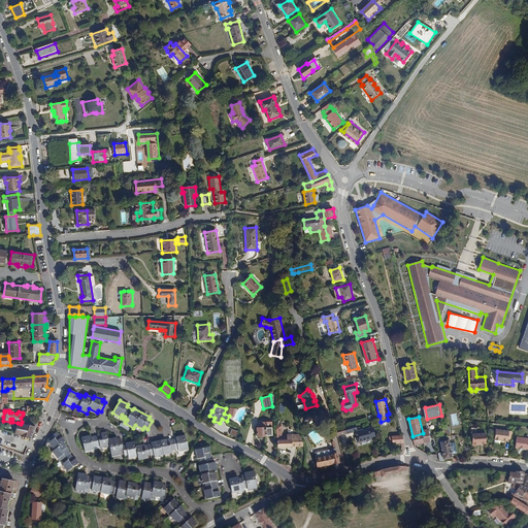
[(262,427),(257,427),(257,436),(266,435),(272,434),(272,421),(261,422),(262,427)]
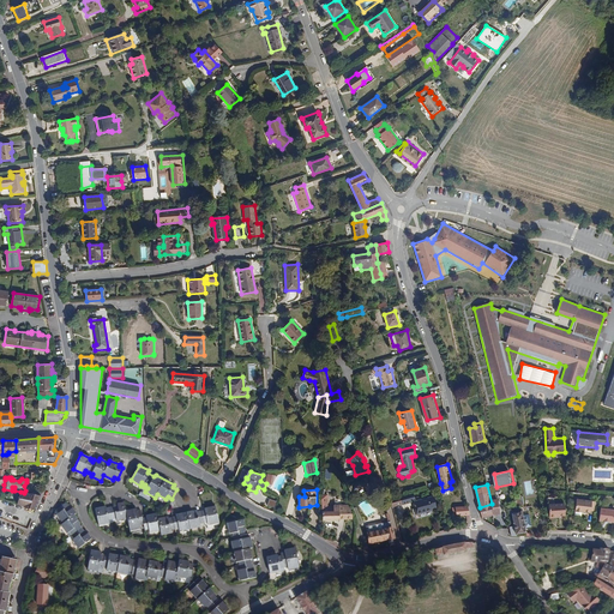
[(17,505),(35,510),(41,495),(34,494),(24,493),(20,492),(17,504),(17,505)]
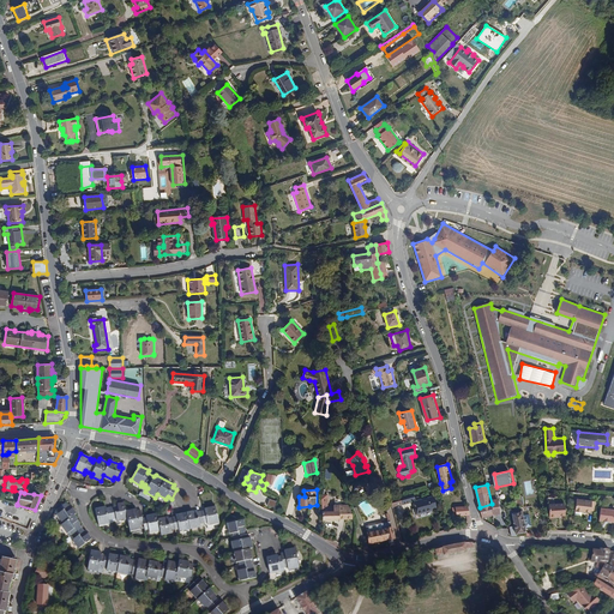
[(401,495),(403,504),(413,501),(416,515),(432,510),(432,509),(437,507),(433,495),(416,500),(414,492),(401,495)]
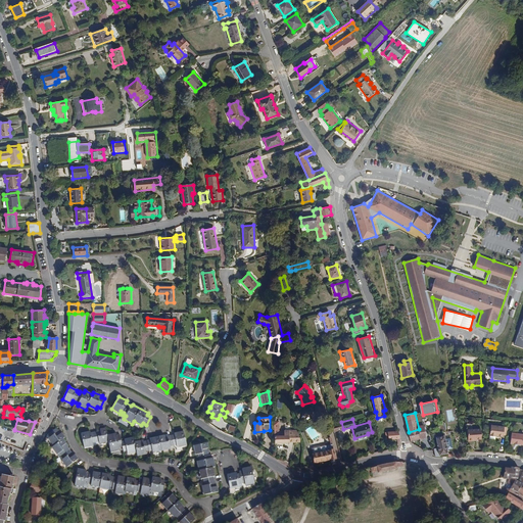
[(297,430),(284,430),(284,432),(279,431),(279,421),(275,421),(275,424),(274,424),(276,442),(277,442),(277,443),(288,443),(289,442),(300,442),(297,430)]
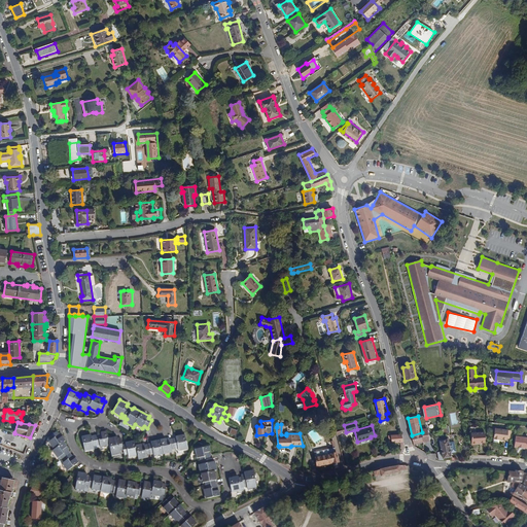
[(335,428),(337,435),(346,432),(344,425),(335,428)]
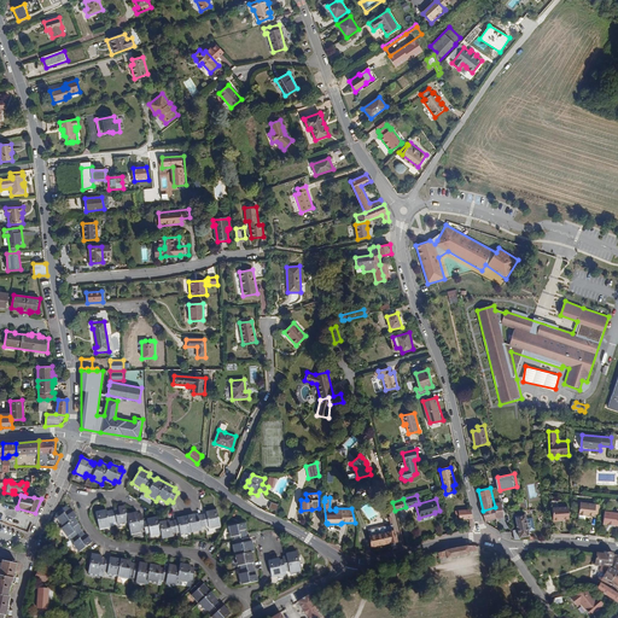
[(502,501),(495,503),(496,507),(495,507),(497,518),(506,516),(502,501)]
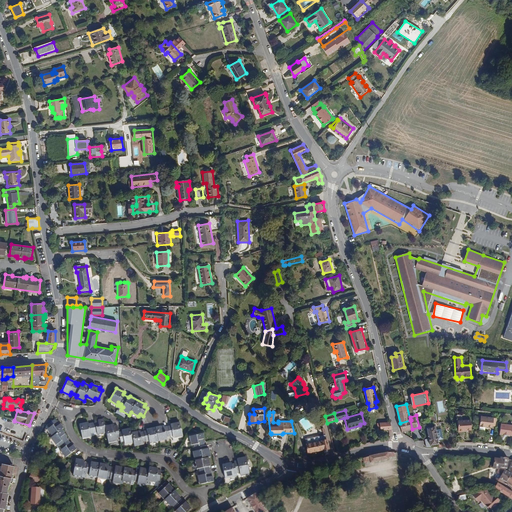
[(470,415),(457,416),(458,426),(459,428),(462,427),(463,426),(471,426),(470,415)]
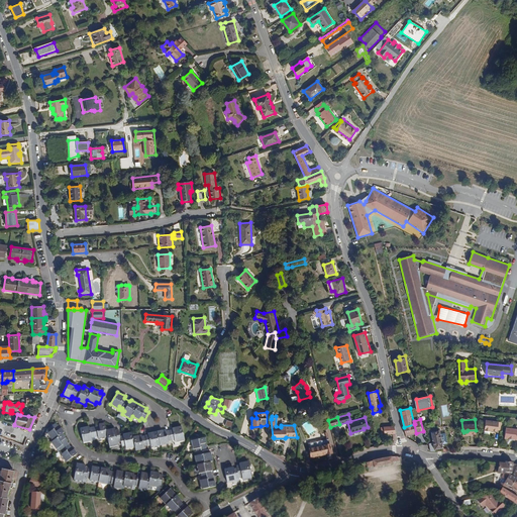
[(490,432),(490,431),(497,432),(499,421),(486,420),(484,431),(490,432)]
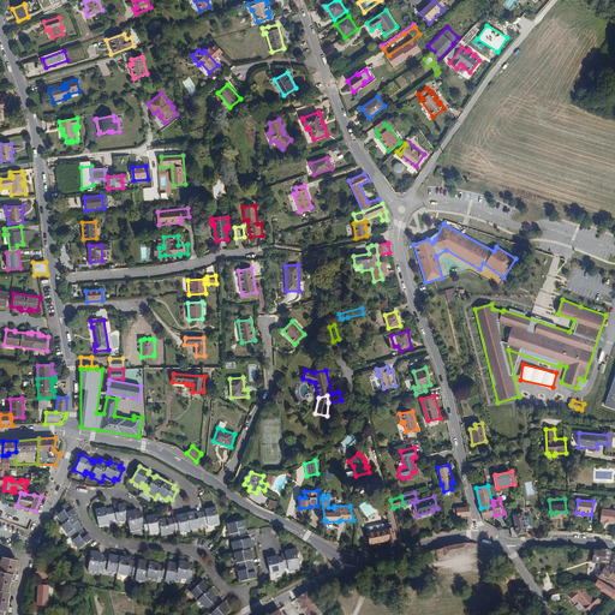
[(66,503),(57,511),(59,514),(57,515),(63,524),(60,526),(67,535),(70,533),(72,536),(75,539),(72,542),(79,550),(91,541),(85,531),(84,532),(79,526),(81,525),(75,517),(77,514),(70,506),(69,507),(66,503)]
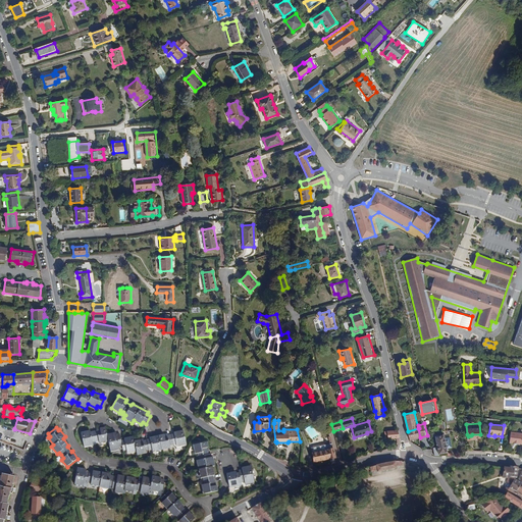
[(184,431),(174,433),(174,434),(168,435),(167,434),(150,438),(150,439),(144,440),(144,439),(135,441),(134,436),(124,438),(124,440),(121,441),(120,433),(116,434),(116,433),(107,435),(105,427),(97,429),(97,431),(90,432),(90,431),(81,433),(85,447),(93,445),(93,441),(99,440),(100,444),(109,441),(111,451),(119,450),(119,447),(122,446),(123,451),(126,450),(127,453),(137,451),(138,456),(146,454),(146,450),(152,449),(153,452),(171,448),(170,445),(176,444),(177,447),(187,445),(184,431)]
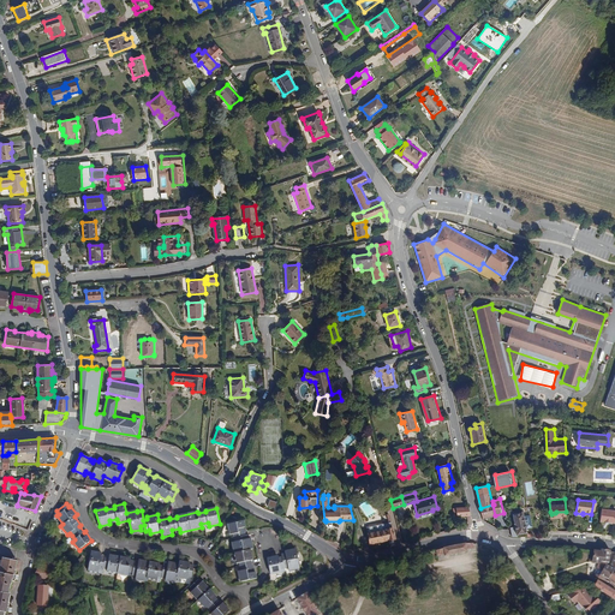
[(495,515),(493,505),(481,508),(483,518),(495,515)]
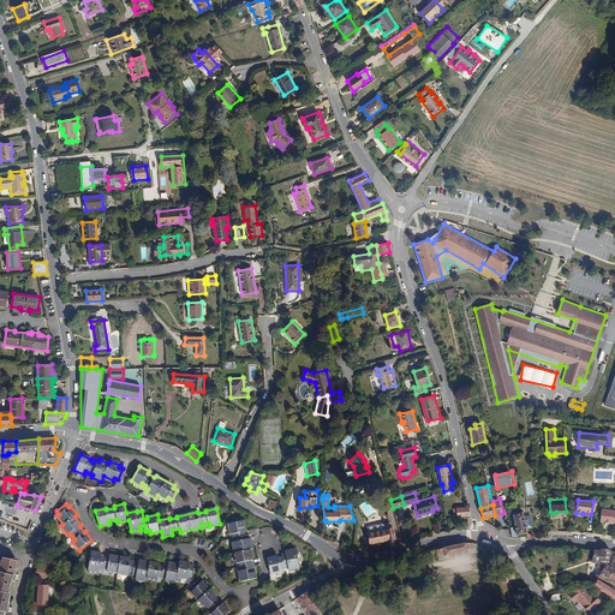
[(458,517),(467,517),(470,515),(469,507),(457,507),(457,508),(458,517)]
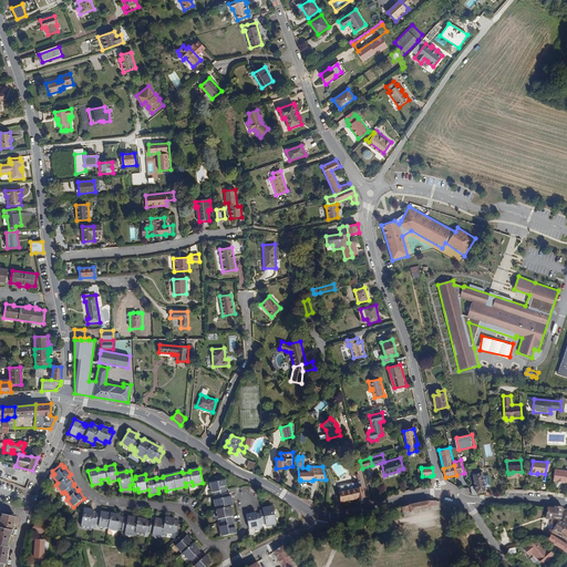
[(566,471),(554,468),(553,480),(566,482),(566,471)]
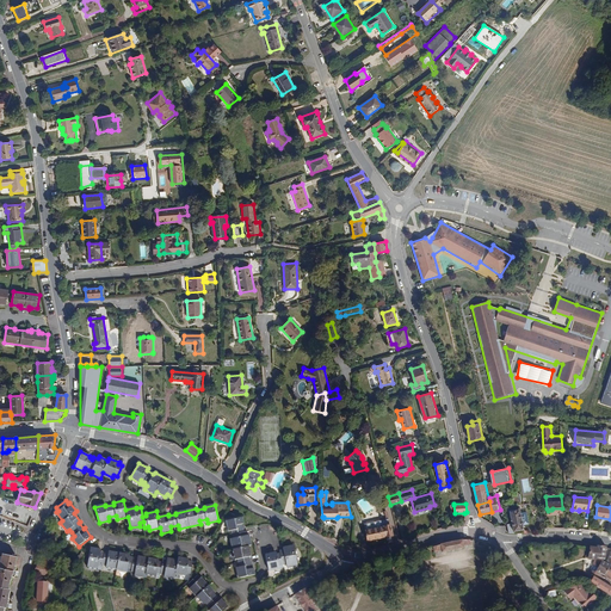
[(507,526),(508,532),(524,529),(519,508),(510,511),(512,523),(507,524),(507,526)]
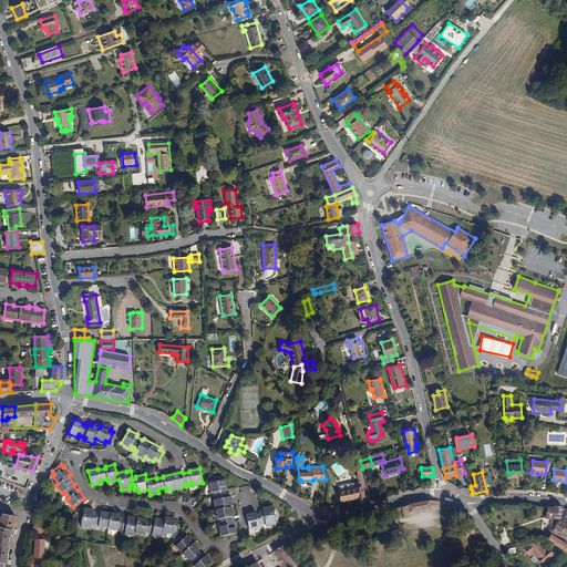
[(227,490),(225,480),(210,484),(212,493),(215,493),(216,500),(214,500),(218,519),(220,519),(223,526),(219,527),(222,537),(237,533),(234,524),(233,524),(232,517),(233,516),(230,507),(233,506),(232,496),(229,496),(228,493),(226,494),(225,491),(227,490)]
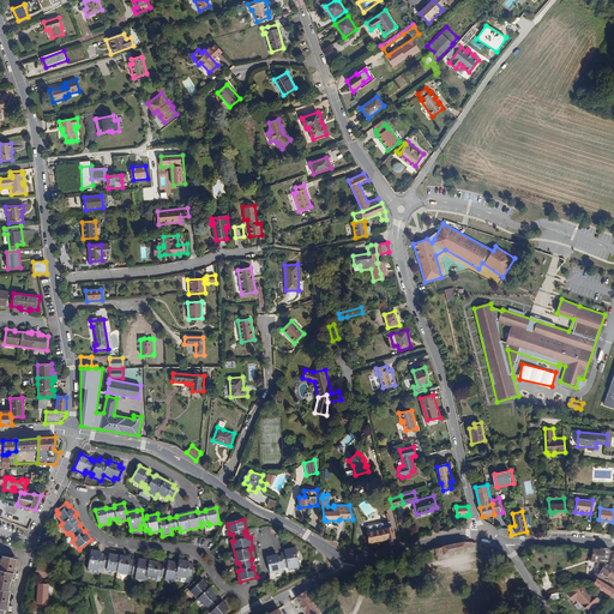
[(389,543),(390,543),(396,542),(390,523),(367,528),(368,534),(367,534),(369,543),(389,540),(389,543)]
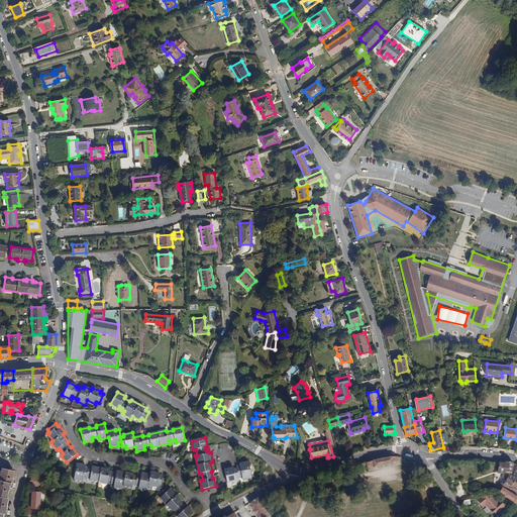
[(398,461),(397,456),(391,457),(366,462),(367,468),(374,467),(374,468),(392,463),(392,461),(398,461)]
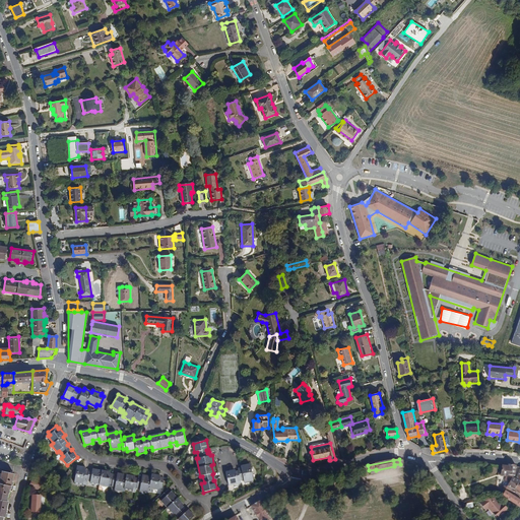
[(229,485),(241,482),(241,480),(244,479),(244,482),(253,480),(250,464),(241,466),(241,467),(238,468),(239,471),(235,471),(235,470),(225,472),(229,485)]
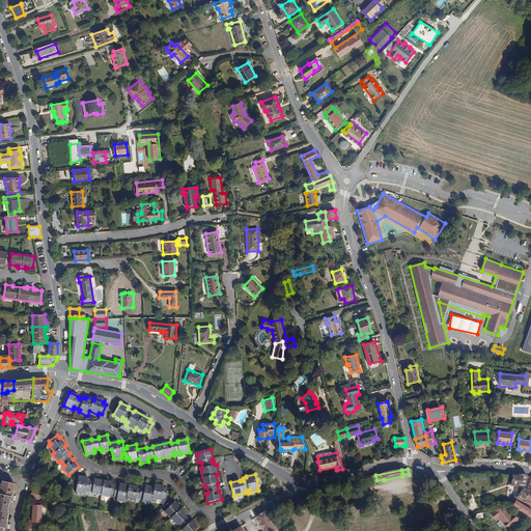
[(519,476),(512,476),(512,480),(511,485),(518,486),(514,491),(515,491),(513,495),(514,496),(512,499),(515,501),(519,496),(526,500),(530,492),(530,490),(530,479),(526,488),(523,487),(524,485),(526,485),(527,476),(527,475),(519,474),(519,476)]
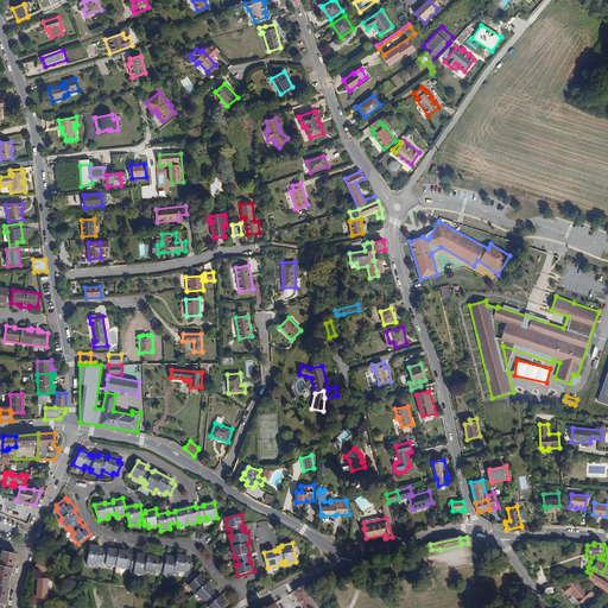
[(97,567),(97,564),(99,561),(102,562),(106,562),(106,565),(127,569),(127,565),(131,567),(131,569),(134,570),(134,572),(145,575),(145,571),(156,574),(156,570),(164,571),(163,575),(173,576),(175,571),(185,572),(185,570),(190,571),(191,559),(188,558),(188,557),(177,555),(177,558),(166,556),(166,558),(162,557),(162,559),(158,559),(158,557),(138,553),(137,556),(130,555),(130,552),(108,549),(108,551),(100,550),(101,548),(90,545),(87,564),(97,567)]
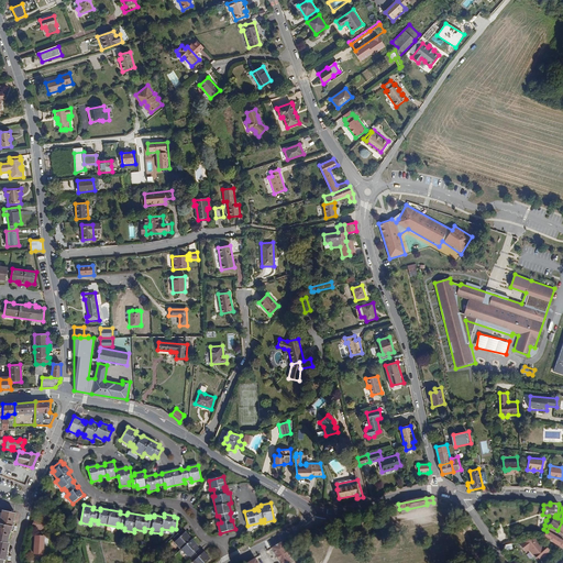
[(2,562),(3,559),(4,560),(6,555),(9,542),(7,542),(10,529),(11,530),(12,526),(14,512),(2,509),(0,521),(0,562),(2,562)]
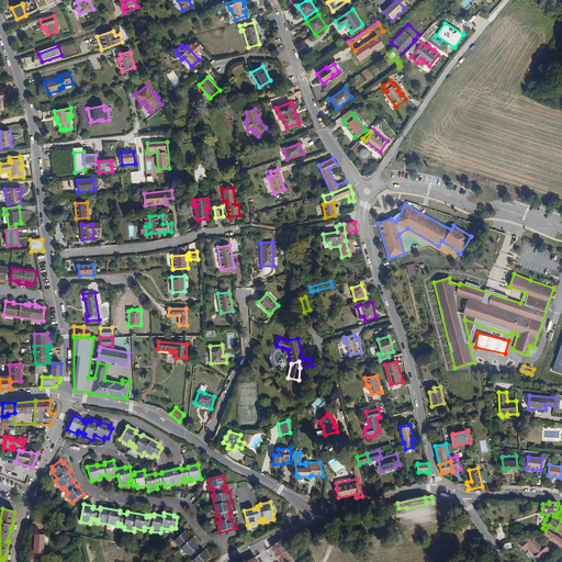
[(47,520),(35,518),(31,527),(46,530),(47,520)]
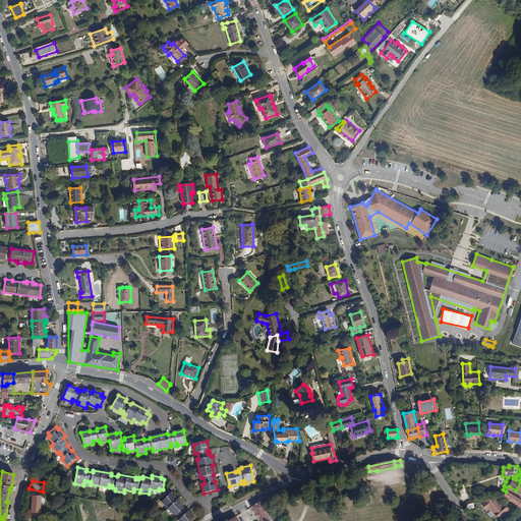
[(506,491),(513,496),(516,490),(509,486),(506,491)]
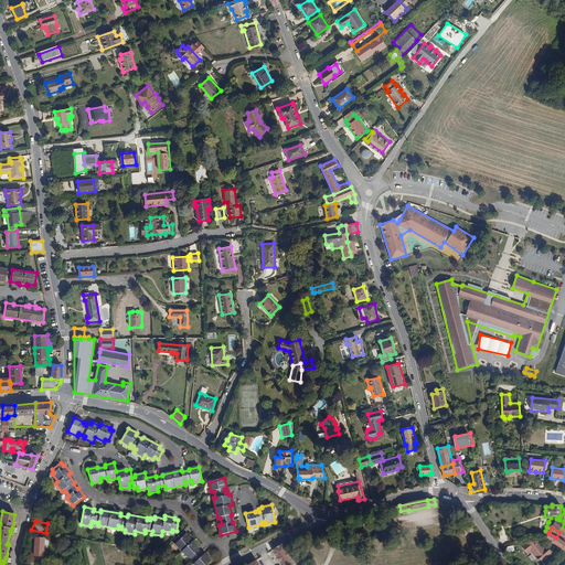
[(184,535),(182,533),(172,542),(189,560),(191,557),(195,563),(193,564),(206,564),(211,561),(204,554),(203,555),(199,550),(200,548),(185,534),(184,535)]
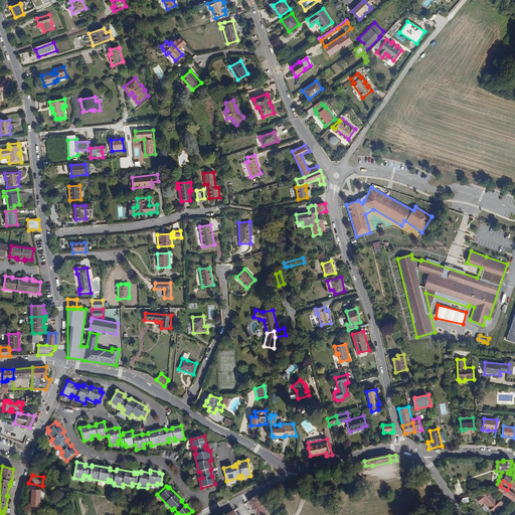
[(500,486),(498,491),(514,502),(514,501),(514,495),(507,490),(500,486)]
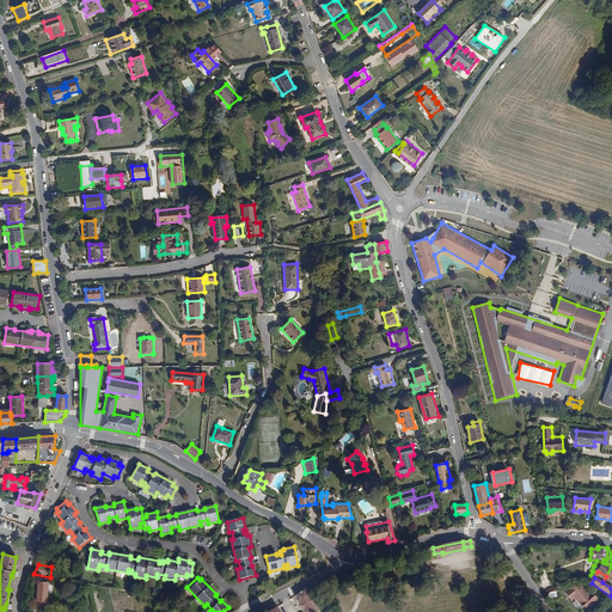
[(47,604),(48,583),(38,582),(37,603),(47,604)]
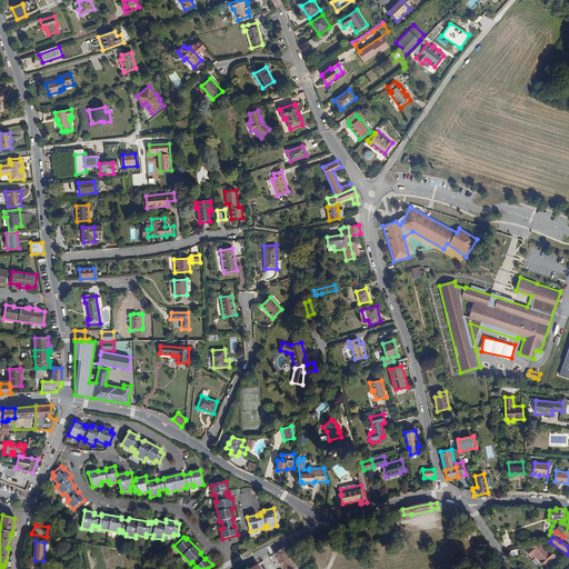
[(542,545),(532,547),(529,548),(527,551),(531,559),(535,556),(542,565),(543,563),(546,567),(549,563),(551,561),(556,557),(549,551),(548,552),(542,545)]
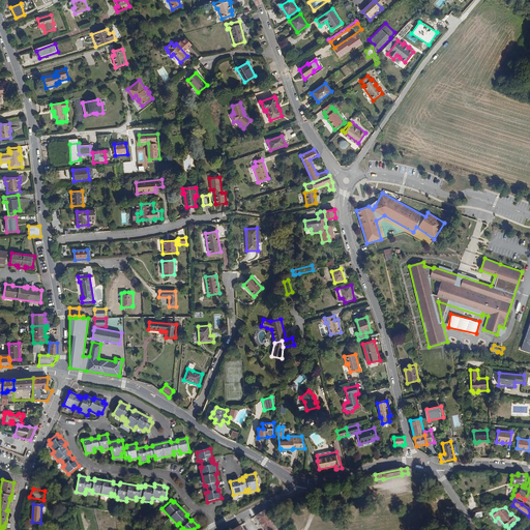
[(273,529),(276,529),(265,510),(256,517),(263,529),(273,529)]
